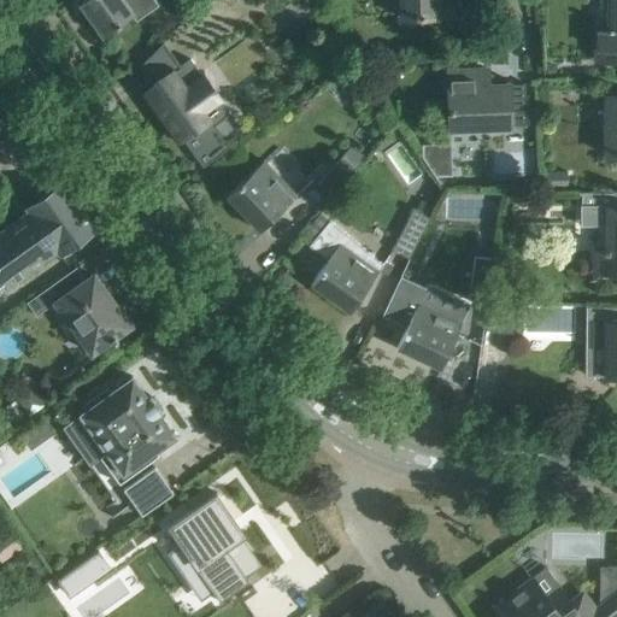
[(104,36),(133,15),(136,19),(158,5),(153,0),(82,0),(80,3),(104,36)]
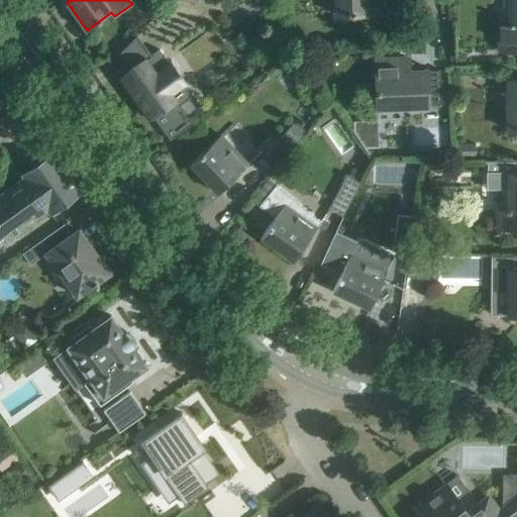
[(334,0),(335,14),(366,13),(386,13),(386,11),(385,11),(384,0),(334,0)]
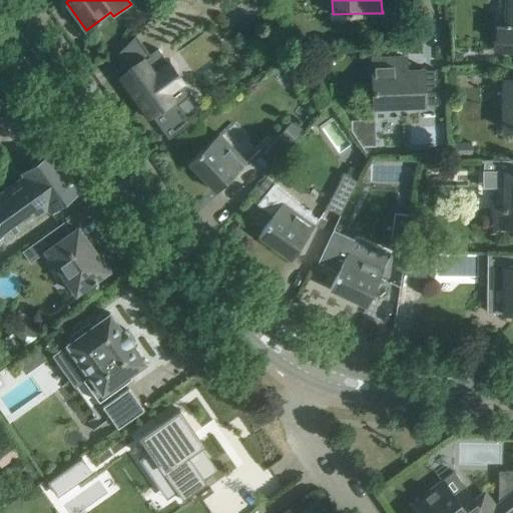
[(512,0),(506,0),(506,24),(495,24),(495,49),(512,49),(512,0)]
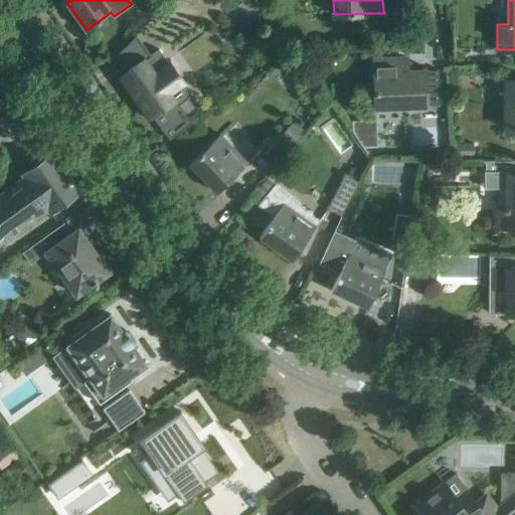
[(129,70),(121,76),(125,81),(124,82),(141,107),(148,117),(152,114),(156,120),(169,139),(192,122),(179,105),(192,95),(159,49),(151,55),(138,65),(138,64),(129,70)]
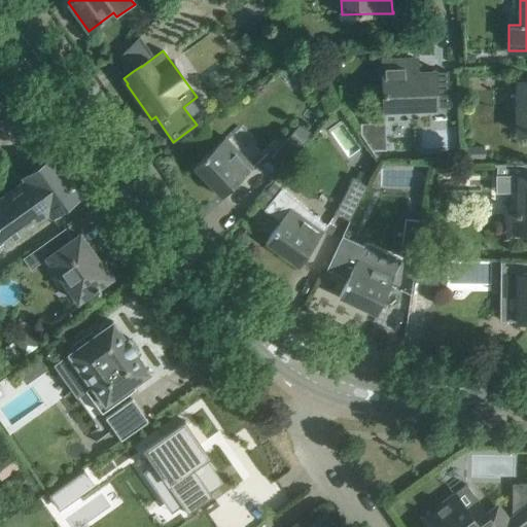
[(385,110),(386,110),(386,109),(435,108),(436,108),(436,107),(449,107),(449,108),(450,108),(449,70),(447,70),(447,72),(435,72),(434,71),(433,71),(433,72),(417,73),(416,59),(385,60),(383,60),(385,110)]
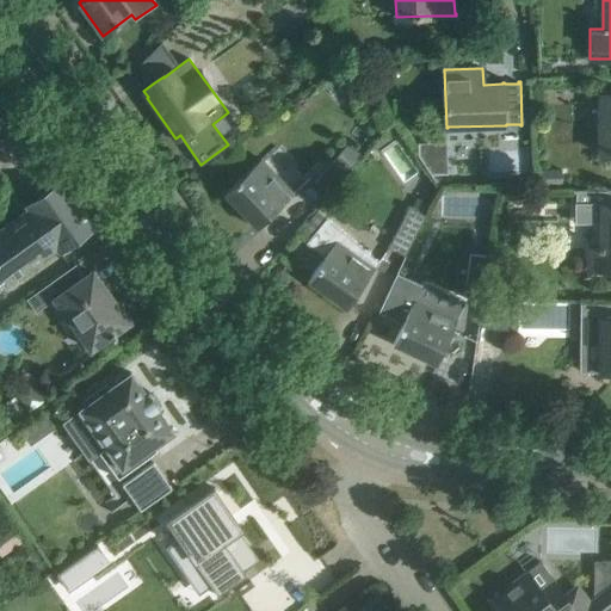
[(610,153),(610,94),(600,96),(599,153),(610,153)]
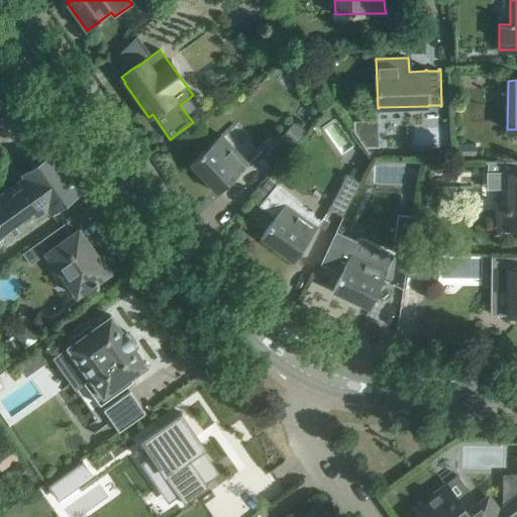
[(279,164),(306,131),(294,121),(267,153),(279,164)]
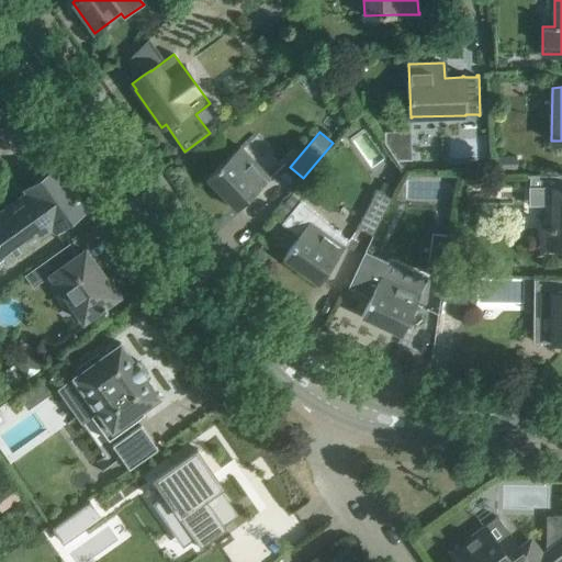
[(409,132),(384,133),(384,142),(398,163),(411,161),(409,132)]
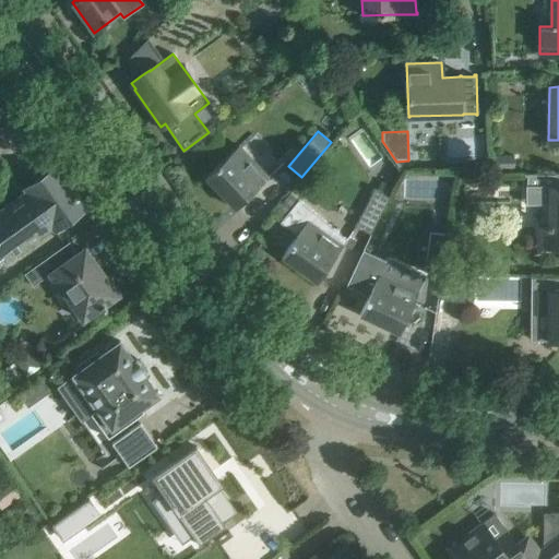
[(239,145),(222,162),(205,177),(235,209),(269,177),(239,145)]
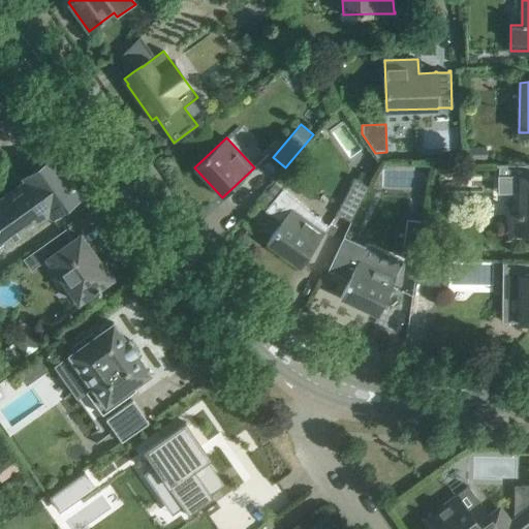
[(22,179),(24,182),(0,198),(0,250),(48,216),(51,220),(83,196),(54,155),(22,179)]
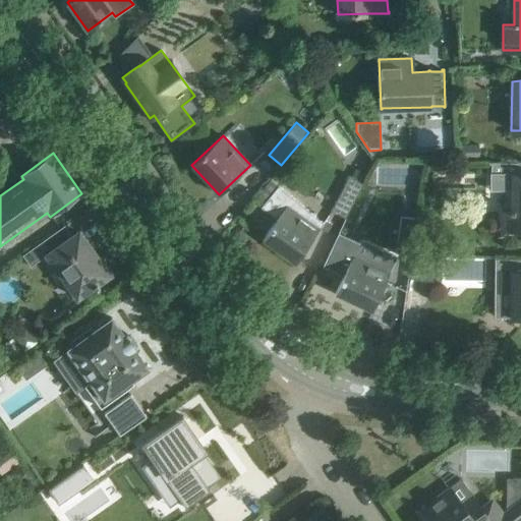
[(501,230),(520,230),(520,174),(520,164),(520,162),(489,162),(489,164),(491,164),(491,173),(490,173),(490,190),(509,190),(509,188),(513,188),(513,212),(502,212),(501,230)]
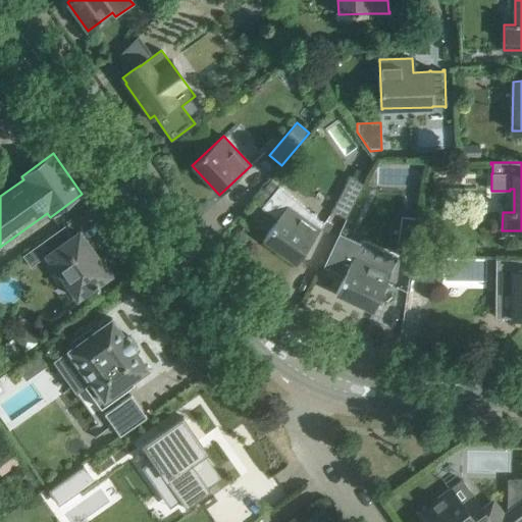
[(355,170),(351,179),(361,185),(365,175),(355,170)]
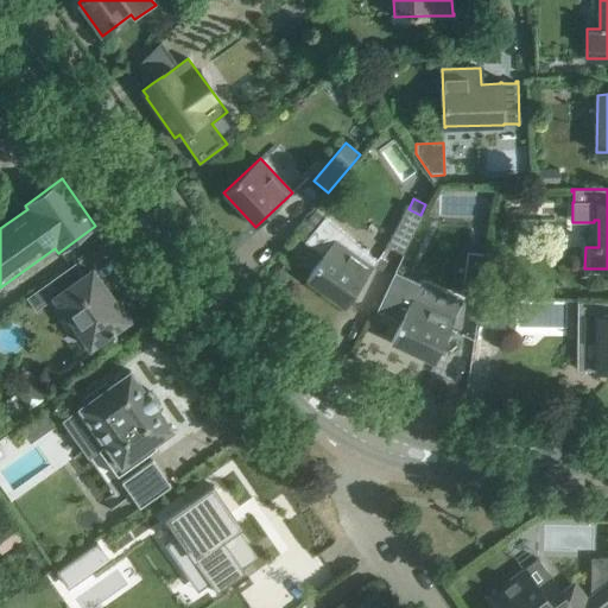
[(406,208),(401,217),(418,226),(423,217),(420,215),(409,209),(406,208)]
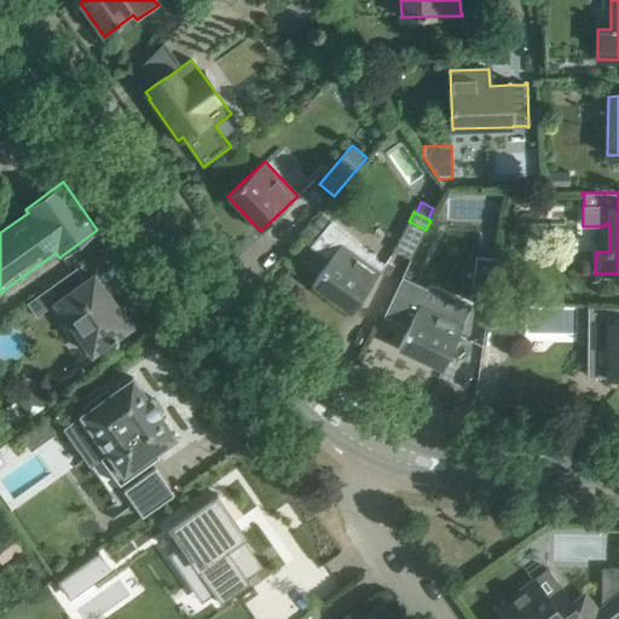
[(329,259),(325,265),(312,284),(351,312),(385,265),(325,224),(310,246),(329,259)]
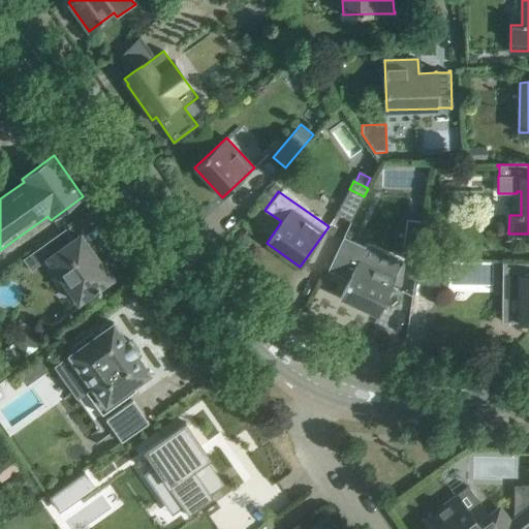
[(351,222),(355,213),(341,206),(336,214),(351,222)]
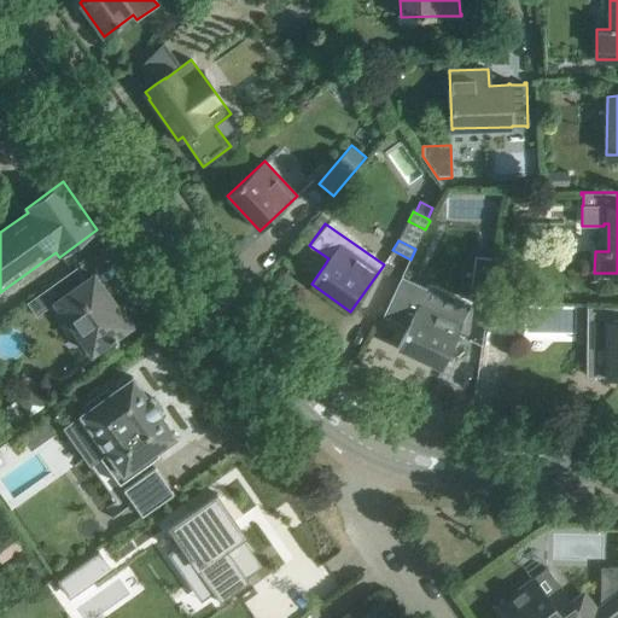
[(490,303),(496,260),(477,257),(471,301),(489,303),(490,303)]
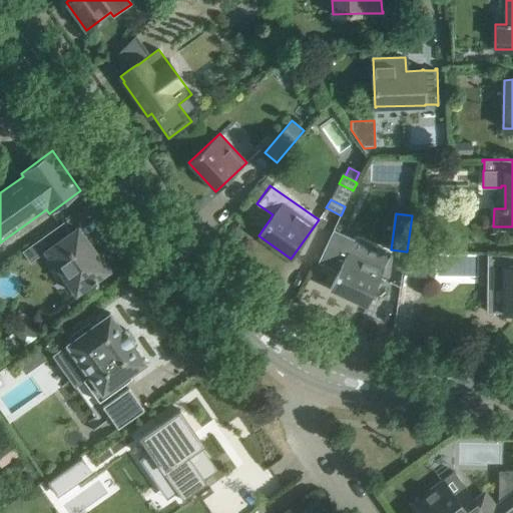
[(77,229),(45,251),(65,278),(63,282),(64,286),(66,290),(70,291),(74,291),(76,293),(92,281),(95,285),(114,272),(102,254),(98,258),(77,229)]
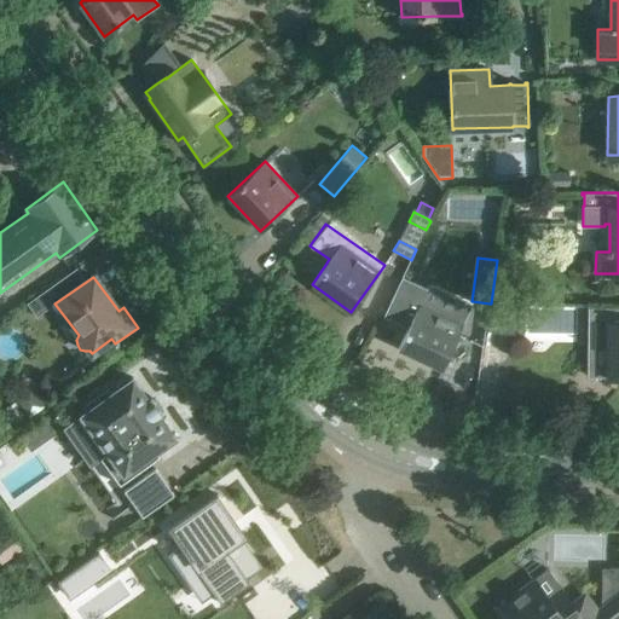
[(401,277),(383,317),(408,329),(399,348),(443,369),(463,323),(420,302),(427,289),(401,277)]
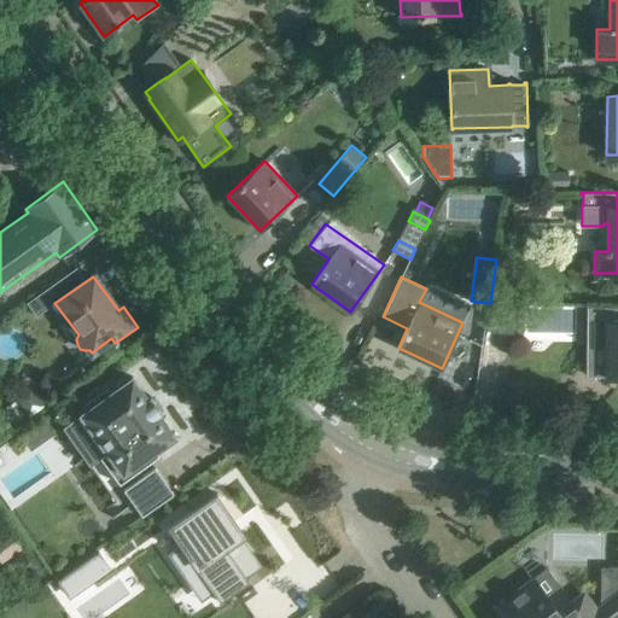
[(554,286),(537,285),(537,303),(554,303),(554,286)]
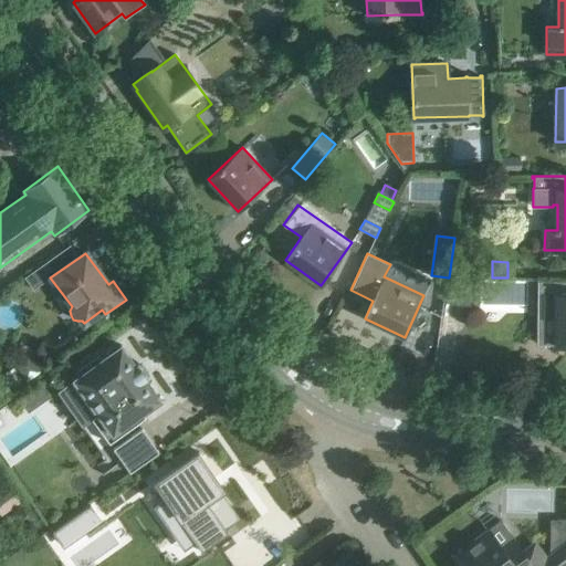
[(443,302),(446,303),(470,306),(474,281),(449,278),(448,278),(443,302)]
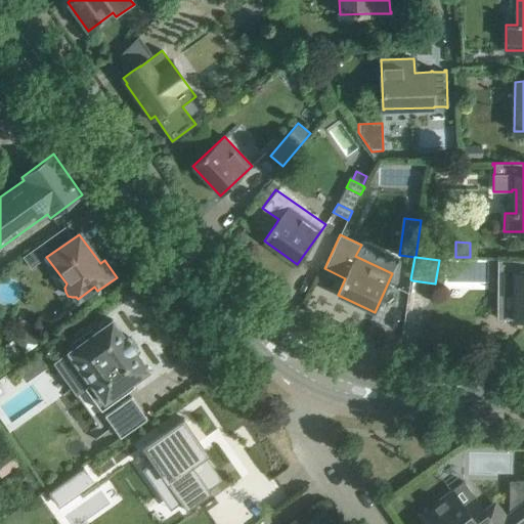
[(523,260),(500,260),(499,295),(514,295),(514,319),(523,318),(523,260)]
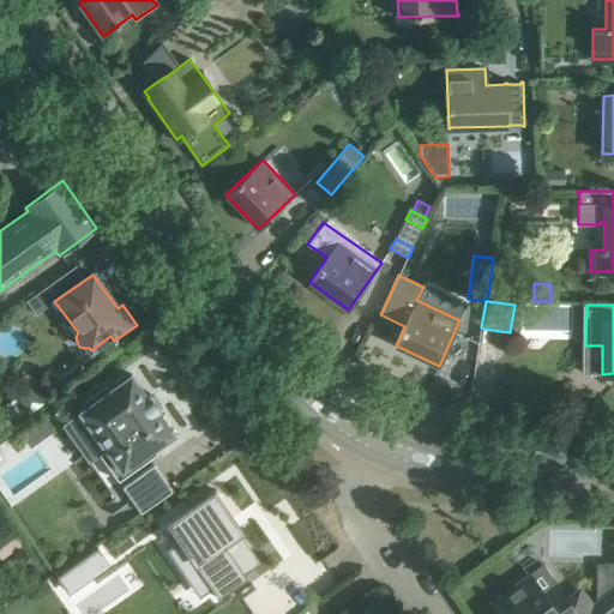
[(161,404),(149,389),(145,392),(130,371),(108,386),(108,385),(83,403),(84,403),(79,405),(109,447),(100,453),(116,476),(155,449),(151,444),(170,429),(156,408),(161,404)]
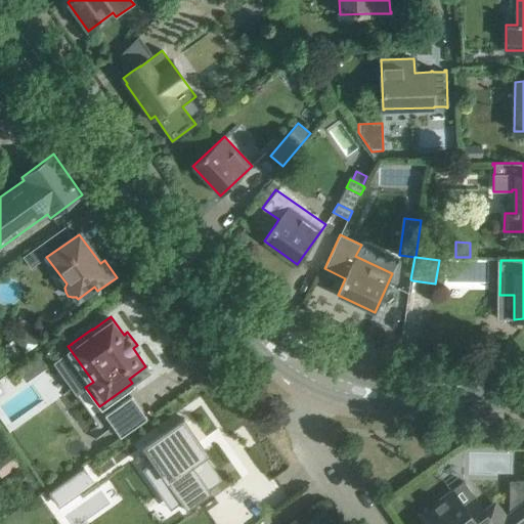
[(129,393),(102,411),(119,433),(144,415),(129,393)]
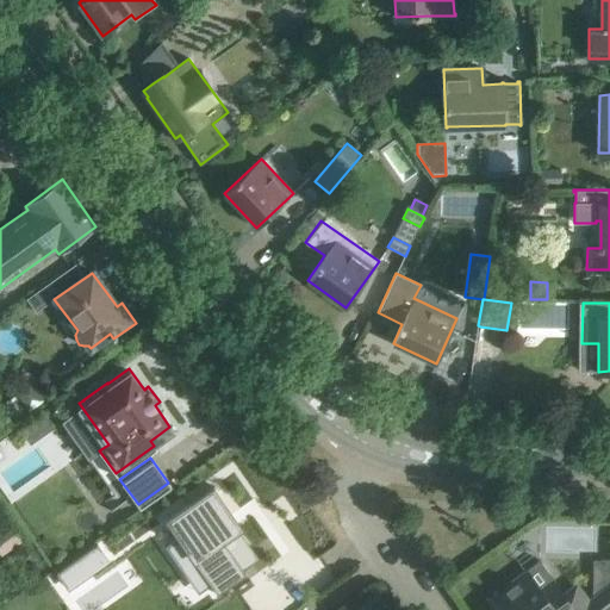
[(179,536),(167,546),(184,568),(195,560),(212,584),(219,593),(244,576),(241,571),(256,560),(235,529),(234,530),(225,520),(232,514),(213,486),(167,520),(179,536)]
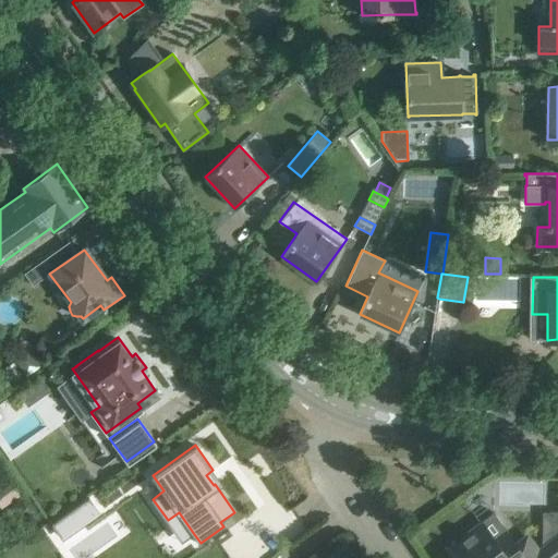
[(97,513),(88,500),(91,499),(89,498),(51,524),(52,526),(53,524),(57,529),(63,537),(84,522),(85,522),(97,513)]
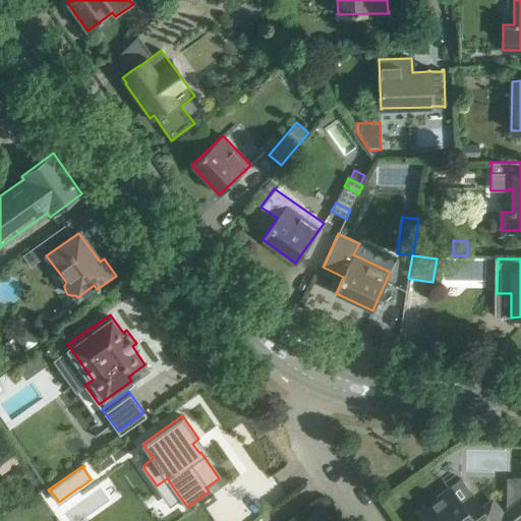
[(435,500),(418,512),(421,517),(423,520),(490,520),(480,507),(473,497),(462,504),(451,488),(435,500)]
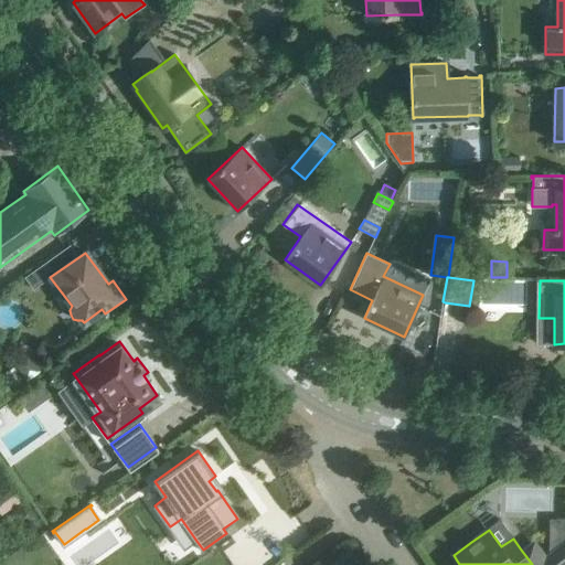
[(564,564),(564,543),(543,558),(547,564),(564,564)]
